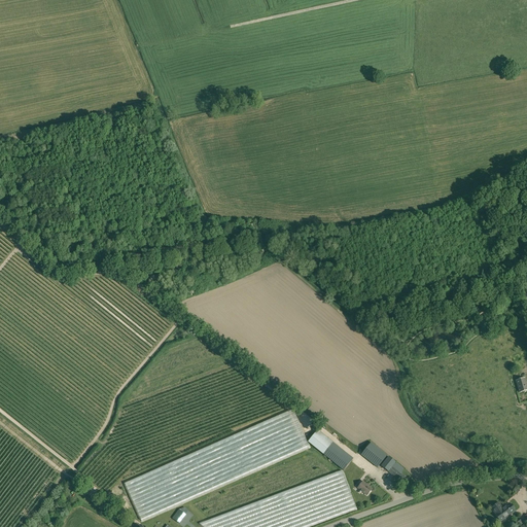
[(516,381),(519,392),(526,390),(526,385),(525,378),(516,381)]
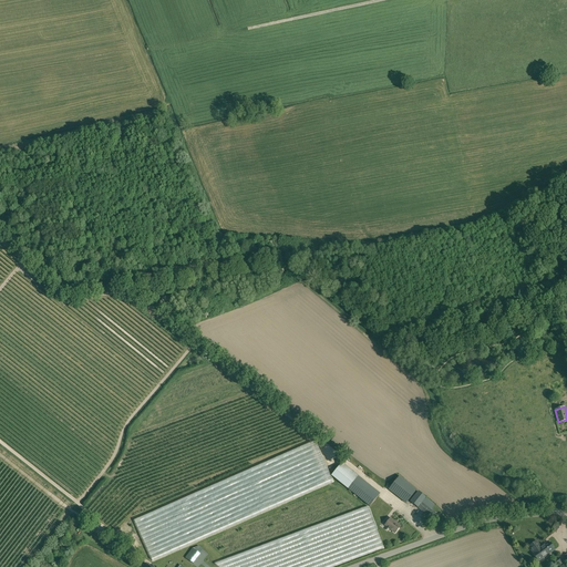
[(340,465),(331,475),(348,490),(357,478),(340,465)]
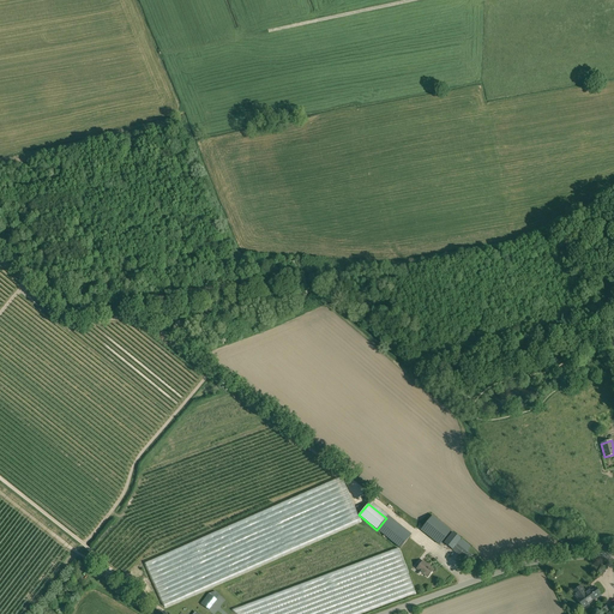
[(421,530),(439,545),(451,531),(432,516),(421,530)]
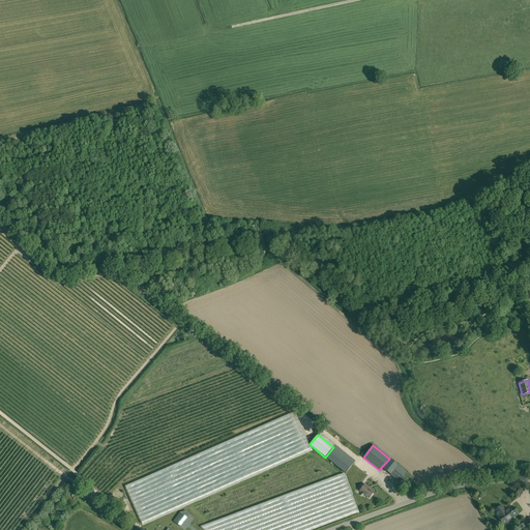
[(325,458),(346,473),(354,464),(333,447),(325,458)]
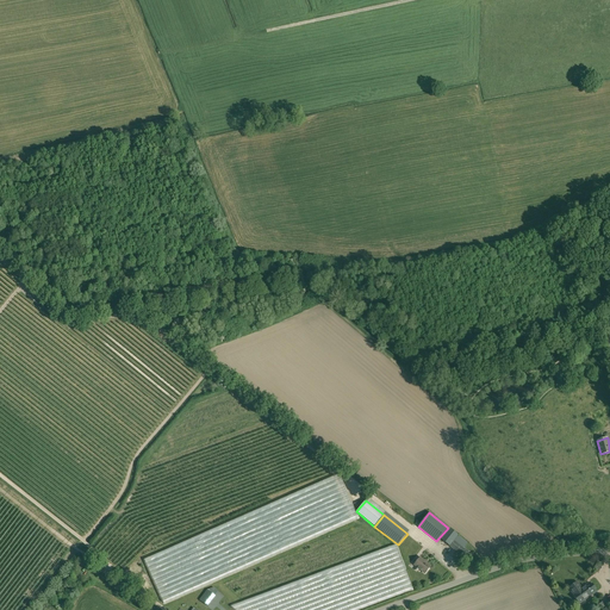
[(441,540),(450,547),(467,561),(472,554),(465,548),(468,543),(450,529),(441,540)]
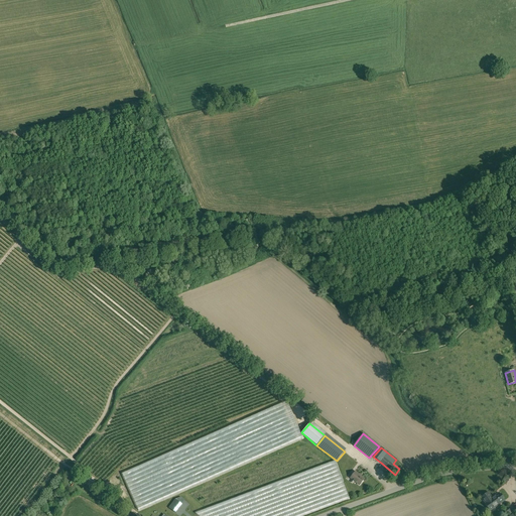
[(351,478),(360,485),(365,479),(361,476),(356,472),(351,478)]
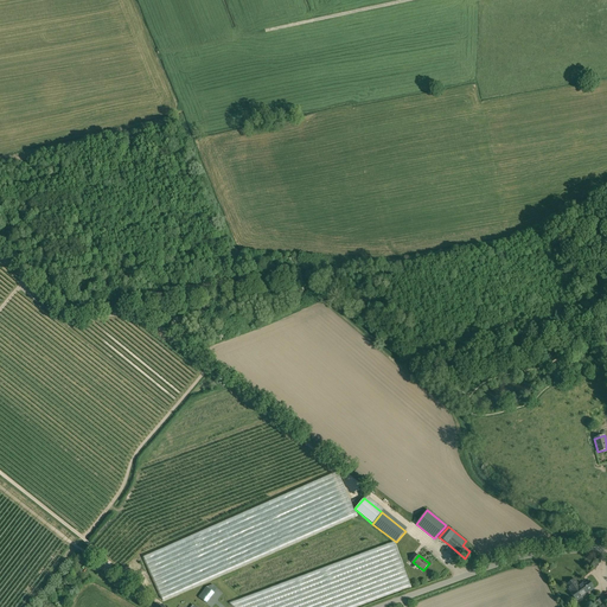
[(574,579),(567,585),(577,600),(593,589),(590,586),(592,585),(590,582),(589,583),(587,580),(579,586),(574,579)]
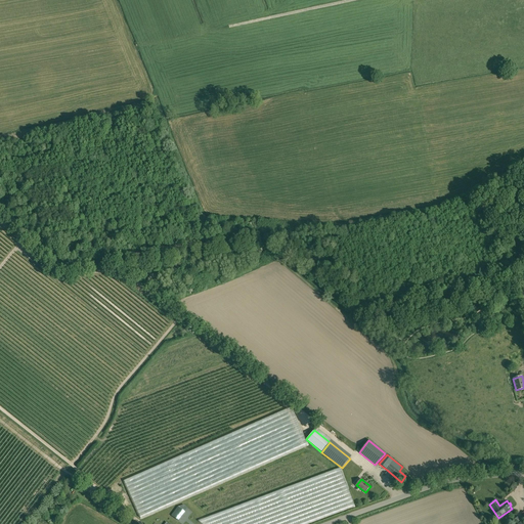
[(178,521),(185,512),(178,507),(172,516),(178,521)]
